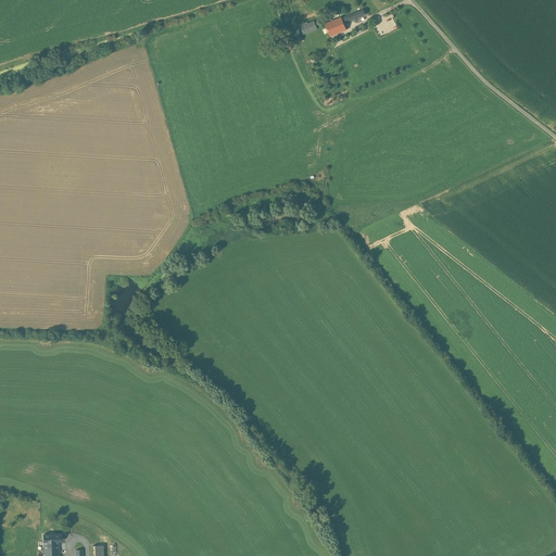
[(352,14),(342,19),(344,24),(357,19),(355,13),(352,14)]
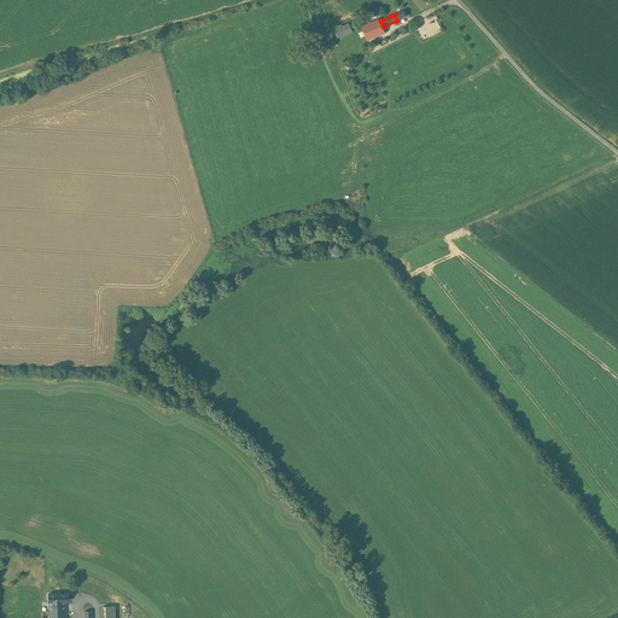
[(380,19),(362,27),(367,40),(385,33),(383,27),(380,21),(380,19)]
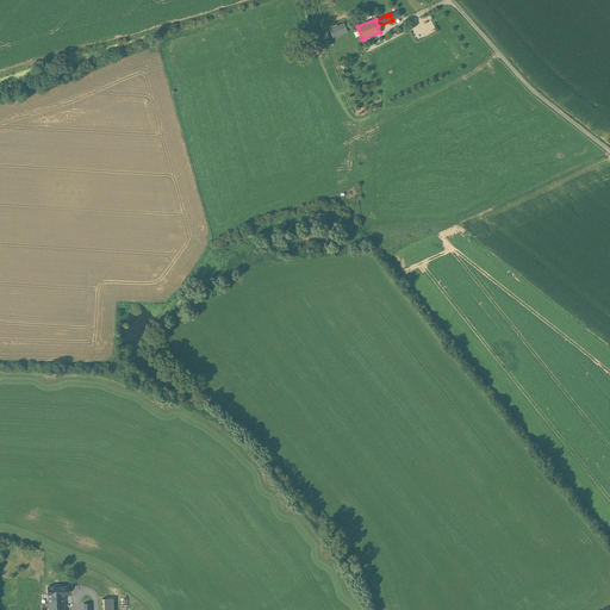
[(341,25),(330,30),(334,37),(343,33),(341,25)]
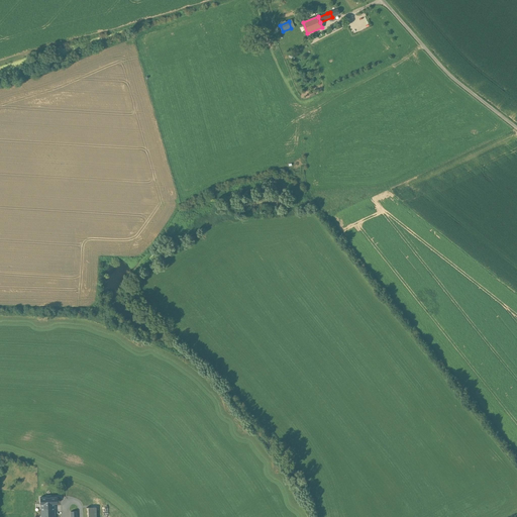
[(55,509),(55,504),(40,504),(40,516),(55,516),(55,515),(55,509)]
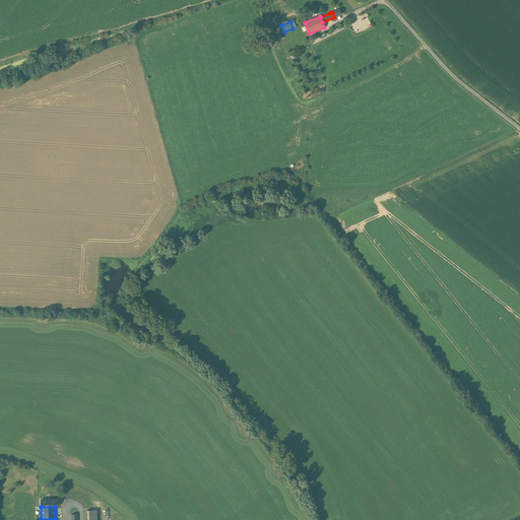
[(96,519),(96,510),(88,511),(88,519),(96,519)]
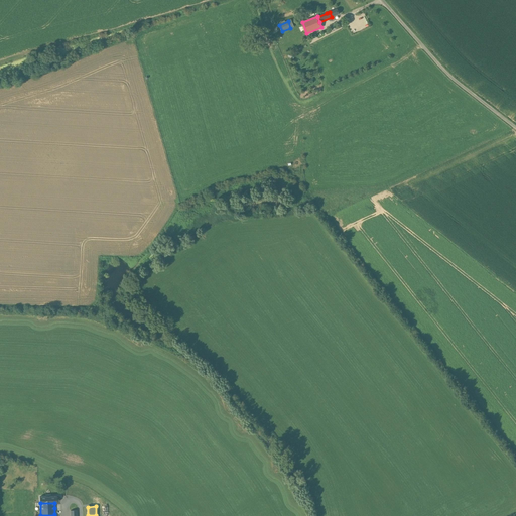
[(88,515),(88,507),(71,507),(72,515),(71,515),(88,515)]
